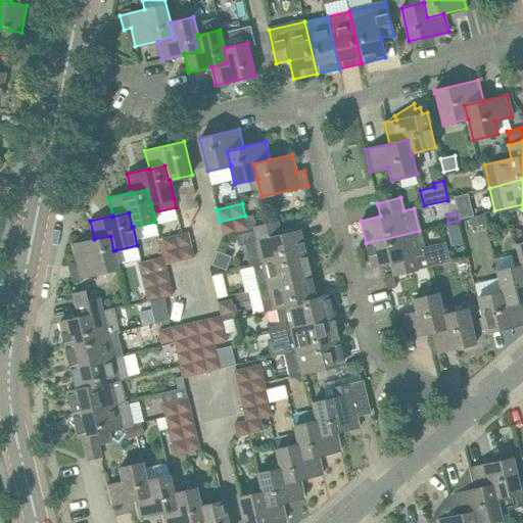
[(483,212),(469,217),(472,227),(485,223),(483,212)]
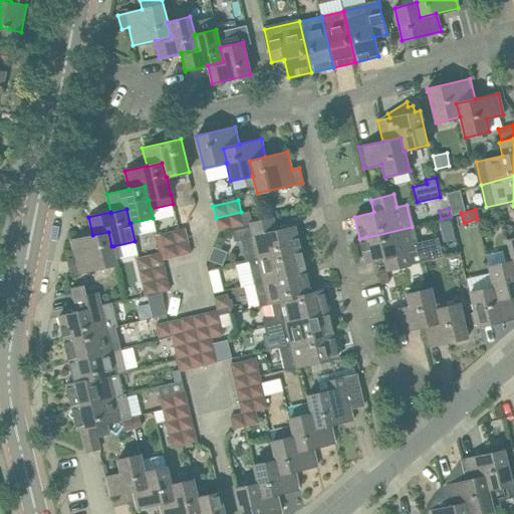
[(244,225),(241,212),(216,218),(219,231),(231,228),(244,225)]
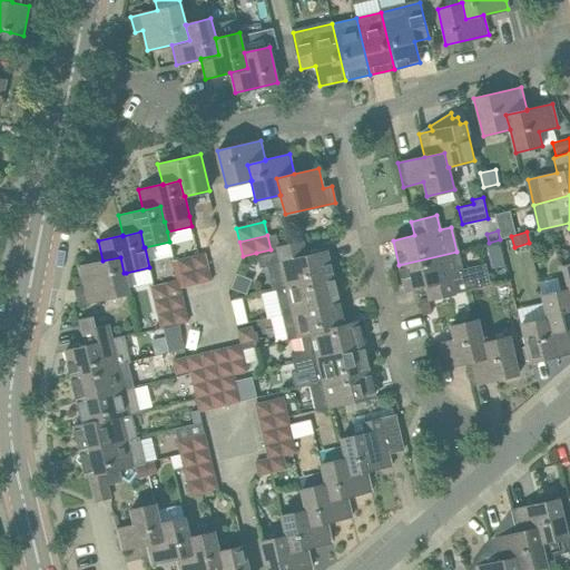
[(259,268),(269,266),(275,287),(276,290),(333,276),(327,251),(306,256),(303,242),(271,249),(256,253),(259,268)]
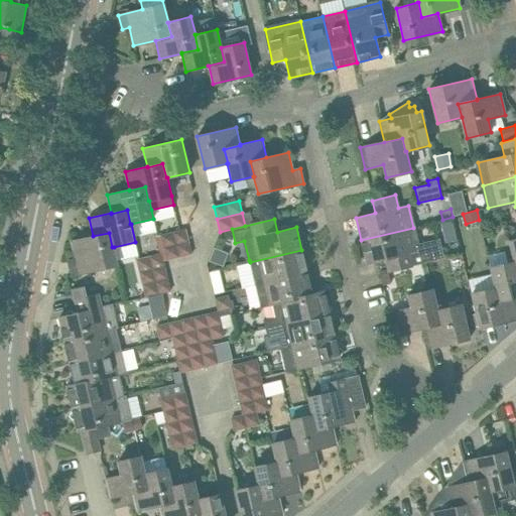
[(367,263),(379,260),(385,259),(388,271),(444,258),(440,239),(417,244),(413,228),(361,240),(367,263)]
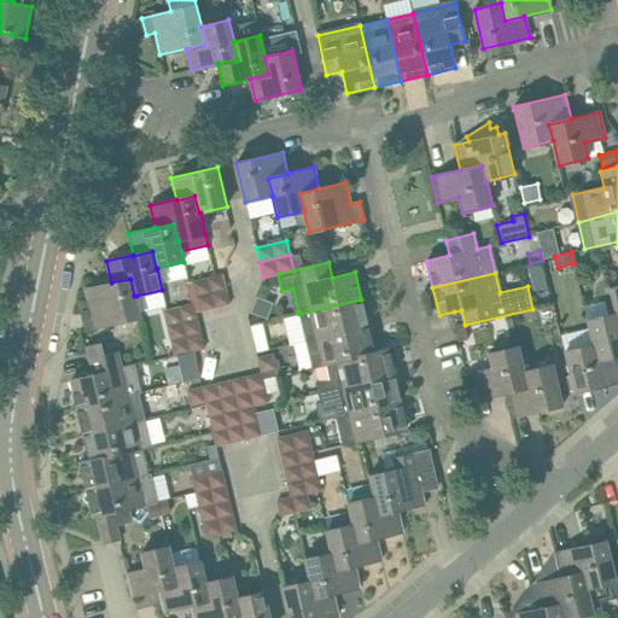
[(214,308),(229,304),(222,274),(207,278),(214,308)]
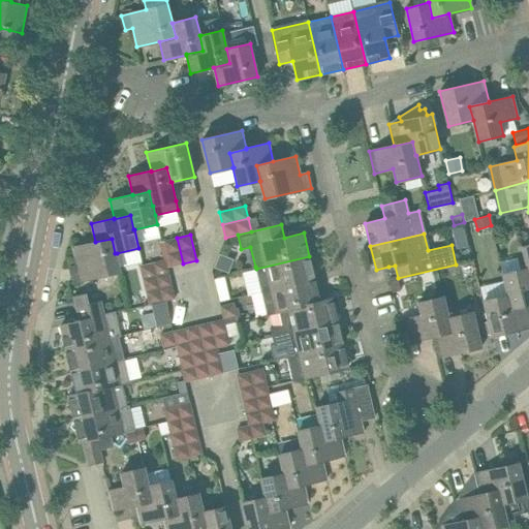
[(183,263),(177,238),(164,241),(170,267),(183,263)]
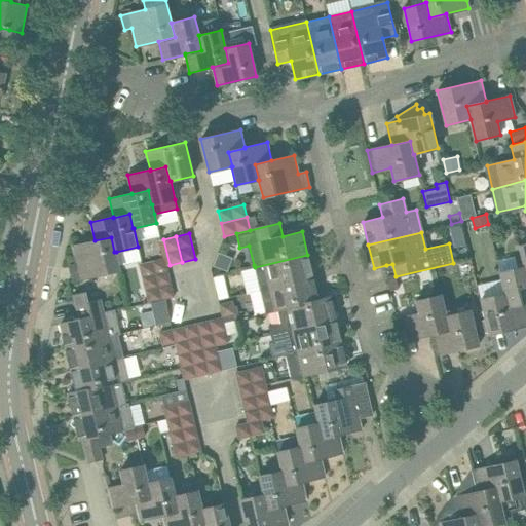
[(69,266),(73,280),(120,269),(116,252),(114,252),(111,237),(95,240),(72,246),(76,264),(69,266)]
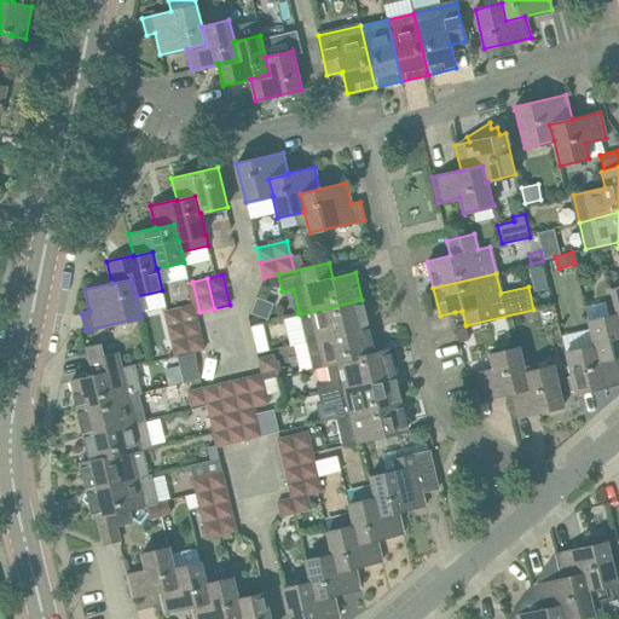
[(368,327),(362,300),(300,314),(306,341),(353,330),(368,327)]
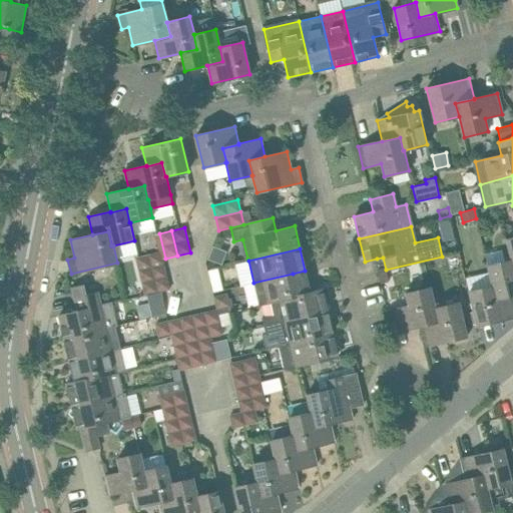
[(163,265),(151,268),(148,254),(135,258),(141,283),(166,277),(163,265)]
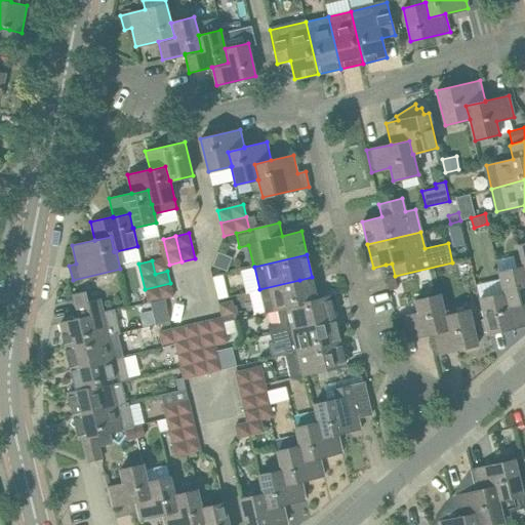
[(523,267),(523,266),(498,271),(503,292),(503,293),(505,293),(508,307),(524,301),(524,273),(523,267)]
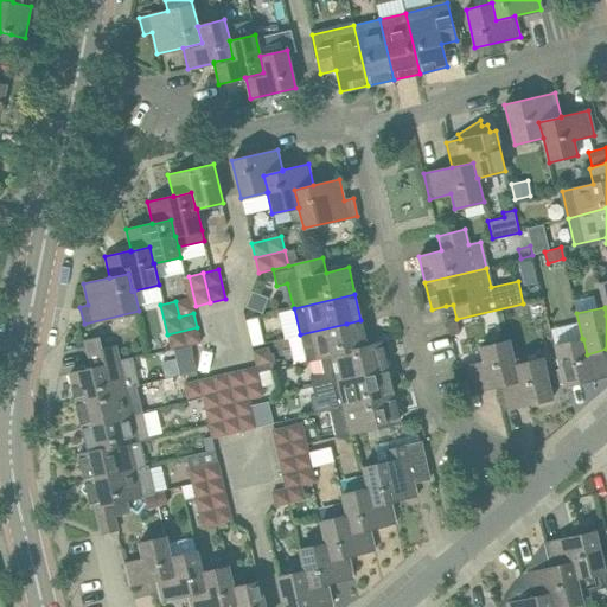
[(360,320),(346,324),(300,334),(306,362),(320,358),(319,357),(365,346),(366,346),(366,345),(360,320)]
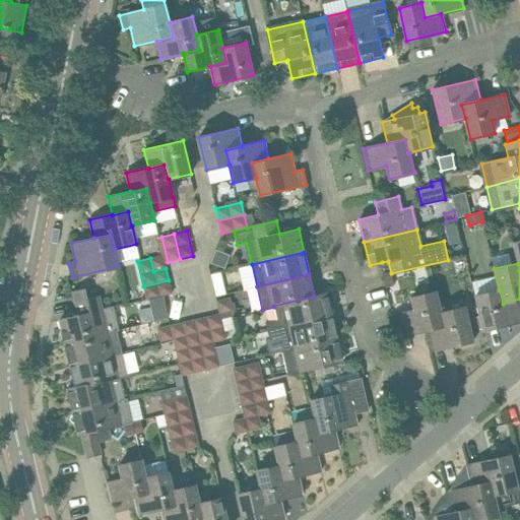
[(392,275),(384,277),(386,287),(395,285),(392,275)]
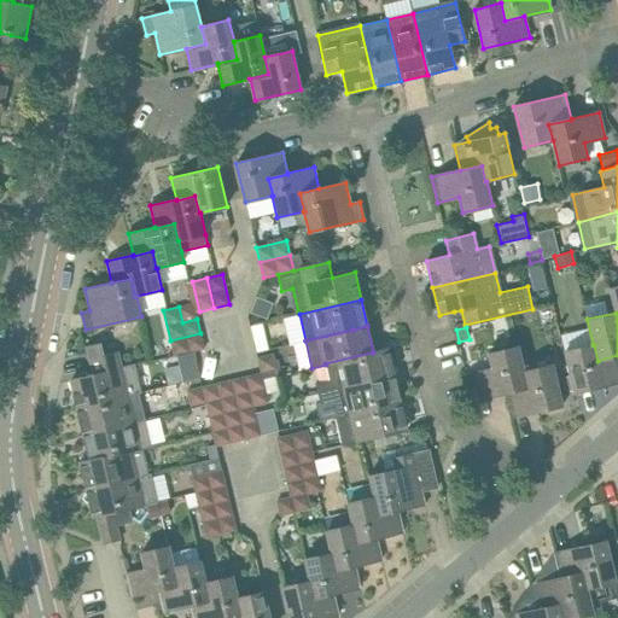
[(173,355),(180,354),(204,348),(200,333),(170,340),(173,355)]
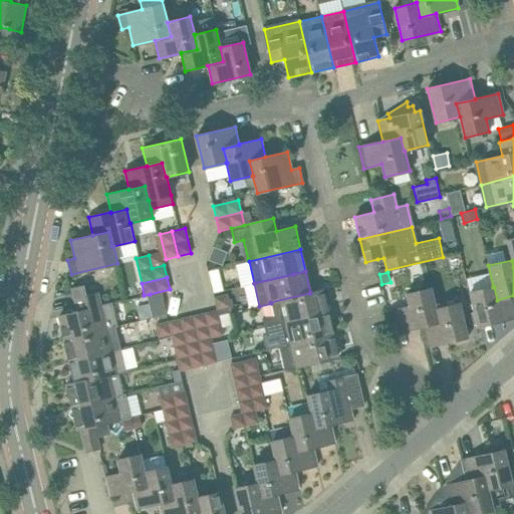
[(214,293),(223,290),(222,284),(213,287),(214,293)]
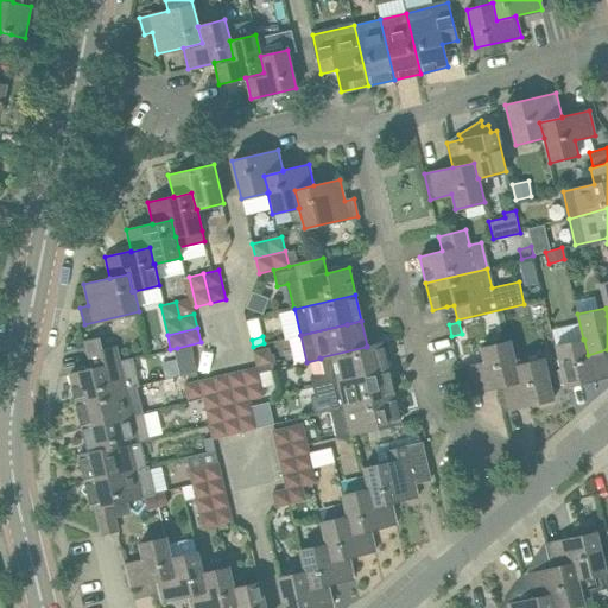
[(88,354),(102,350),(100,339),(86,341),(88,354)]
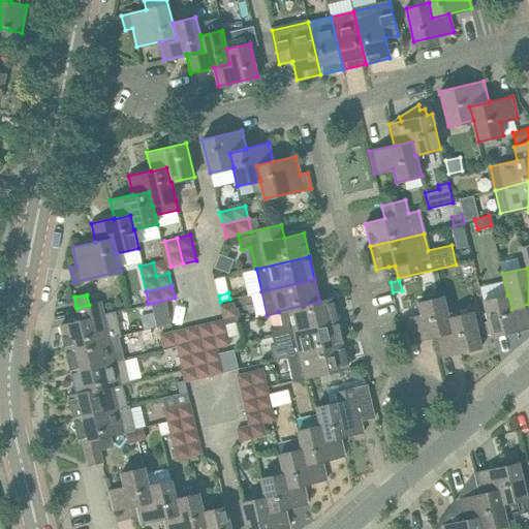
[(507,294),(484,301),(492,336),(528,327),(528,304),(511,309),(508,296),(507,296),(507,294)]
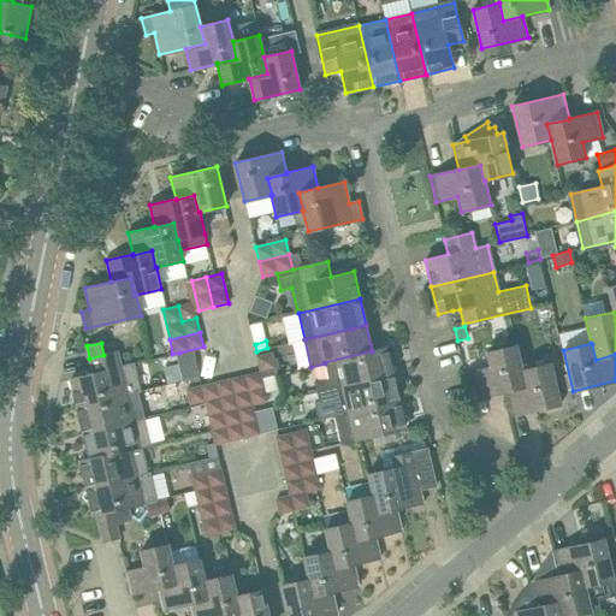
[(487,353),(491,367),(469,372),(475,398),(503,391),(525,386),(521,371),(522,369),(516,345),(487,353)]
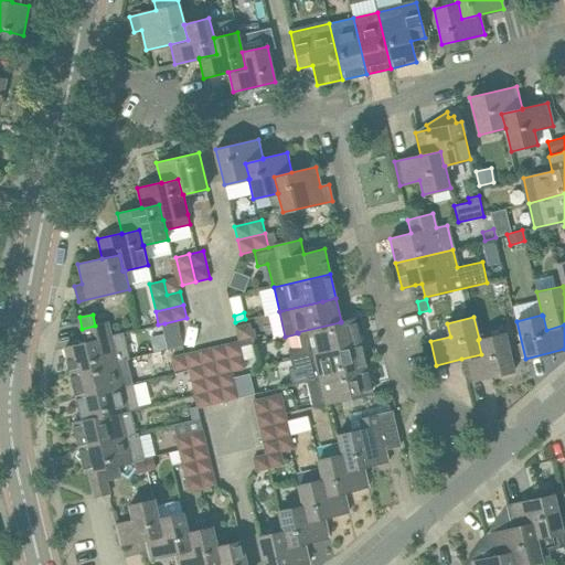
[(341,322),(340,322),(297,332),(298,333),(301,348),(288,351),(290,360),(345,347),(360,343),(354,319),(341,321),(341,322)]
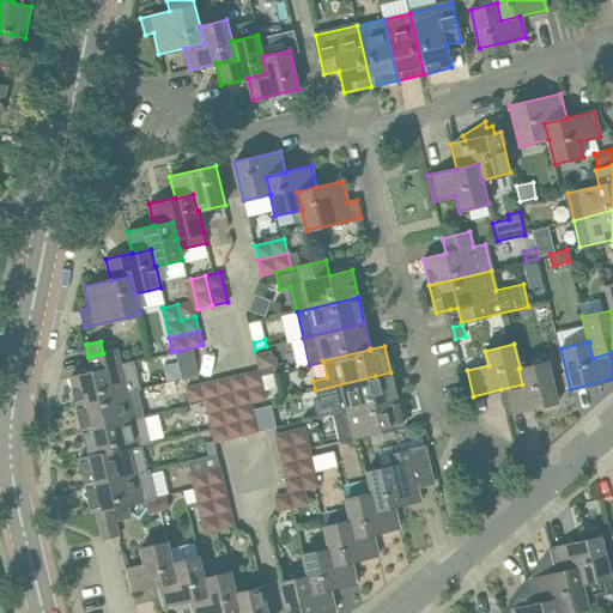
[(89,357),(92,371),(70,377),(77,404),(137,390),(131,364),(120,366),(116,351),(103,354),(103,353),(89,357)]
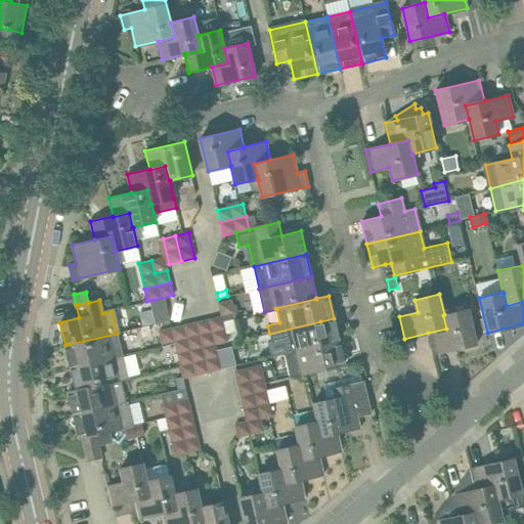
[(221,316),(234,313),(231,300),(218,303),(221,316)]
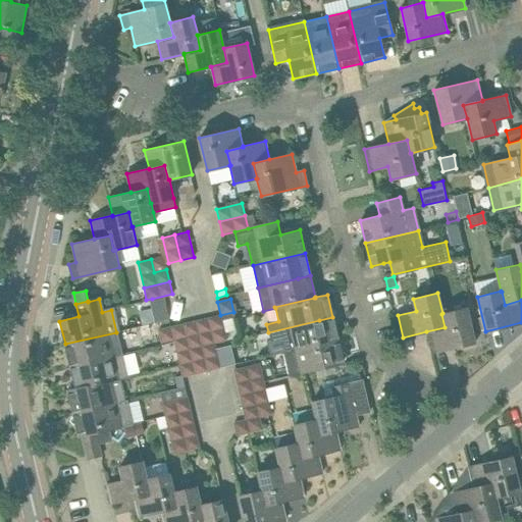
[(442,313),(441,314),(445,327),(426,331),(431,353),(475,343),(467,308),(442,313)]
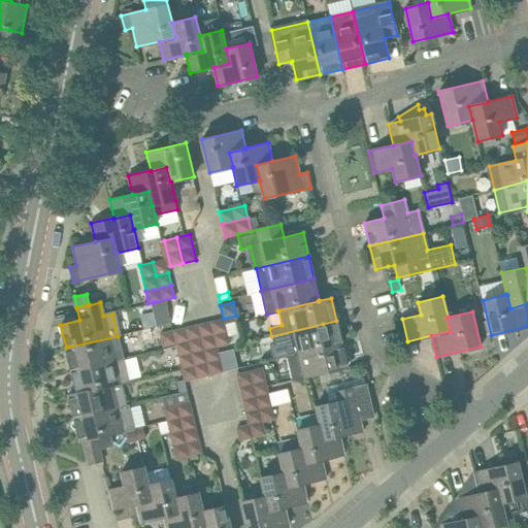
[(217,347),(229,344),(223,319),(210,322),(217,347)]
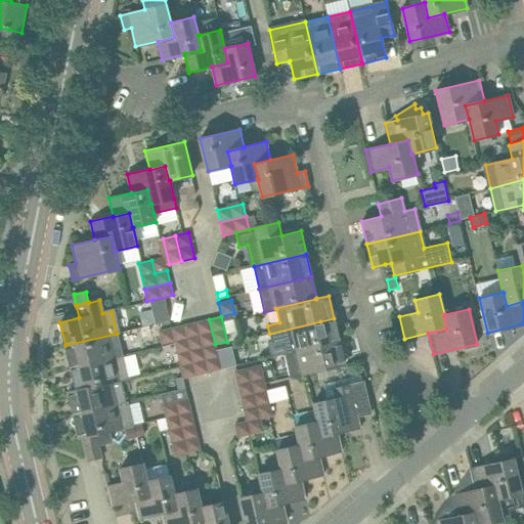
[(334,318),(320,321),(269,334),(271,343),(284,340),(287,353),(339,341),(334,318)]
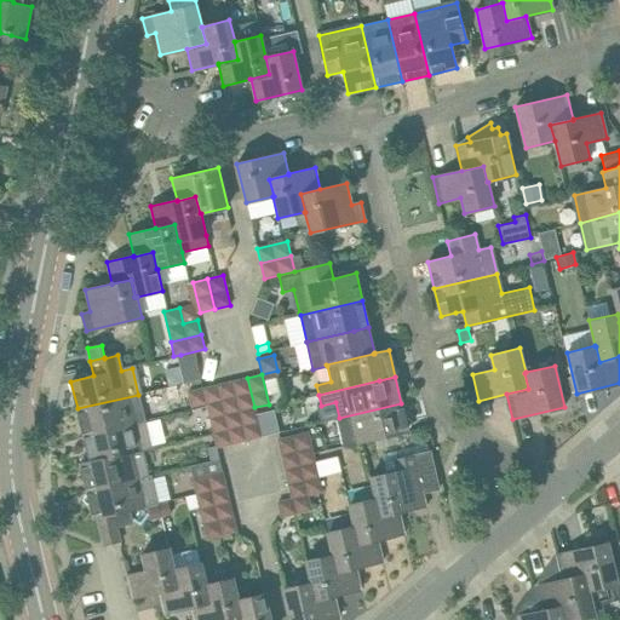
[(240,411),(254,407),(247,378),(233,380),(240,411)]
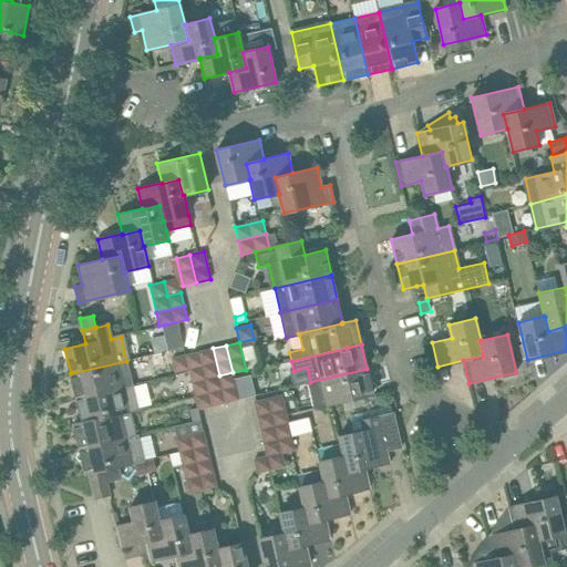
[(205,379),(219,375),(213,348),(198,351),(205,379)]
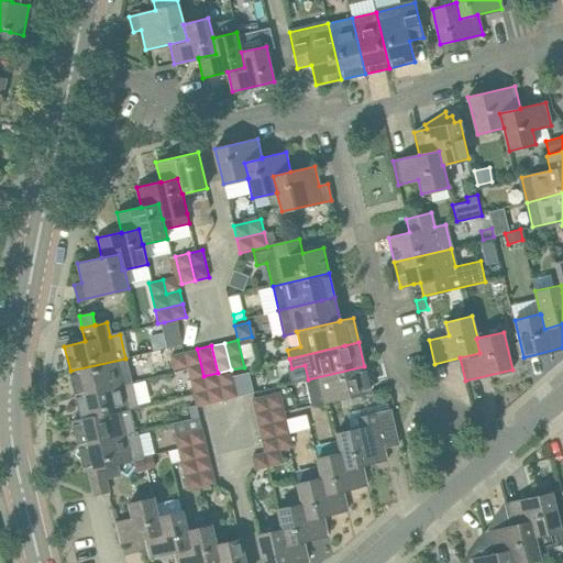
[(190,379),(203,376),(197,349),(184,352),(188,368),(190,379)]
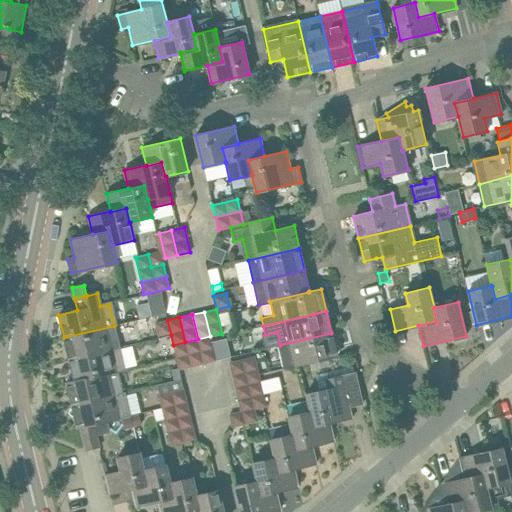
[(171,335),(167,320),(155,323),(158,338),(171,335)]
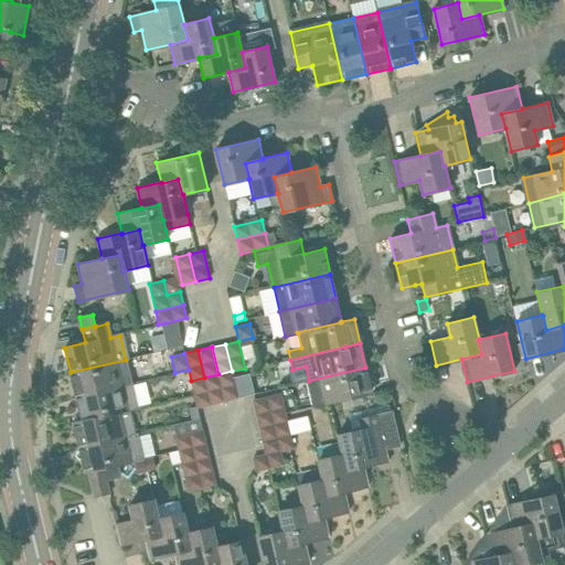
[(131,383),(126,360),(71,372),(76,396),(86,394),(131,383)]
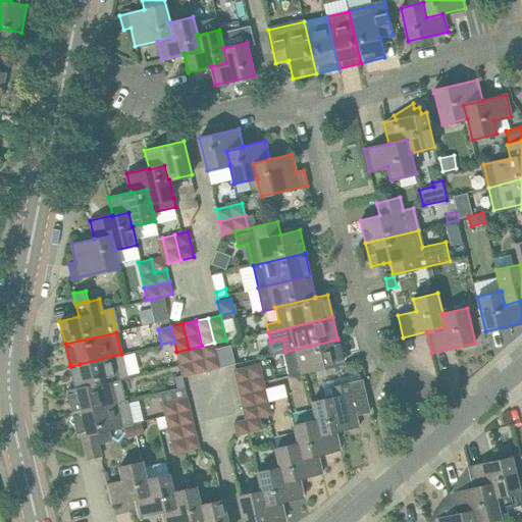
[(337,340),(285,352),(291,375),(344,363),(337,340)]
